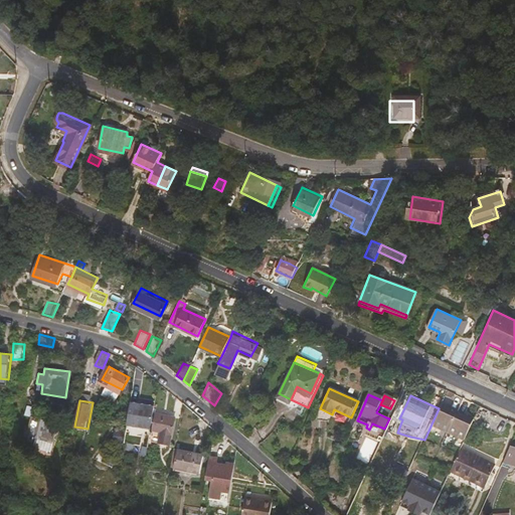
[(151,428),(155,405),(132,401),(129,425),(151,428)]
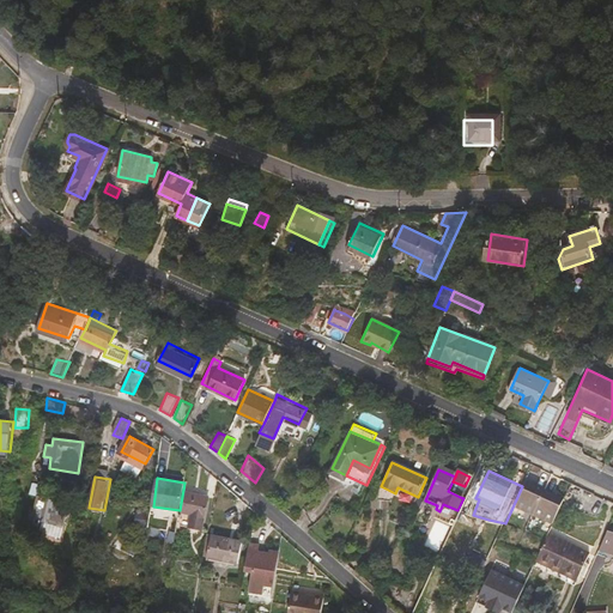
[(448,491),(460,497),(465,486),(453,481),(448,491)]
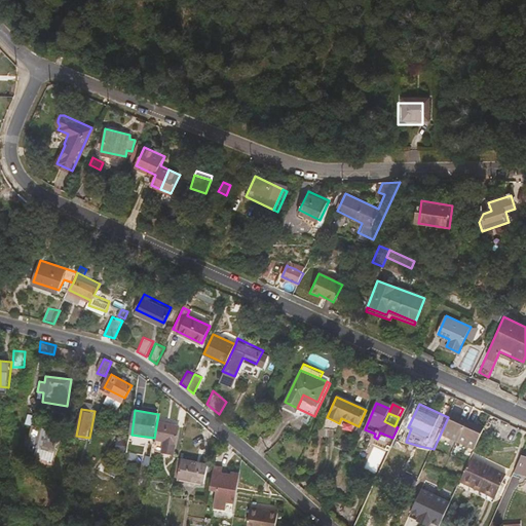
[(459,439),(459,441),(475,448),(484,427),(468,420),(453,413),(445,431),(459,439)]
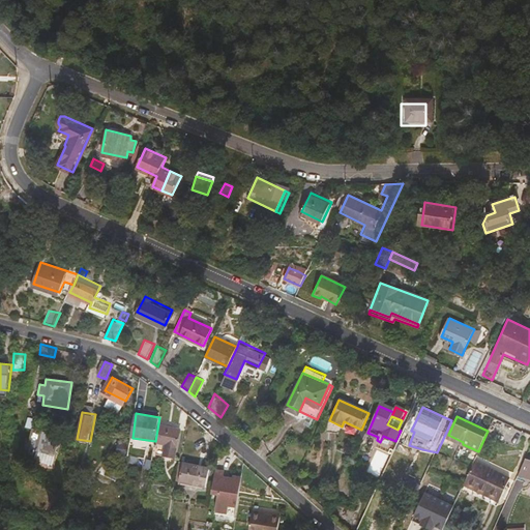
[(35,460),(54,465),(62,435),(33,427),(29,446),(38,448),(35,460)]
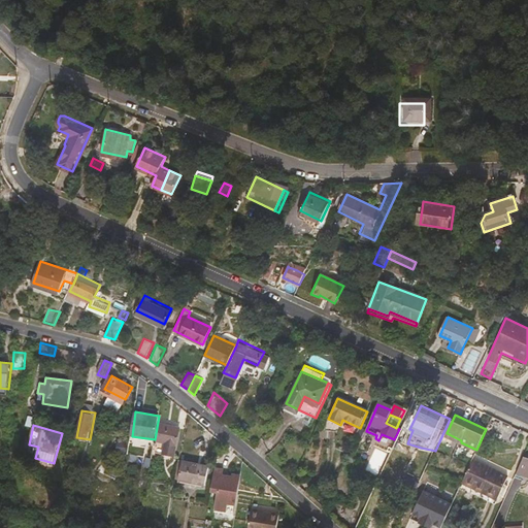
[(160,425),(155,452),(176,455),(180,428),(160,425)]
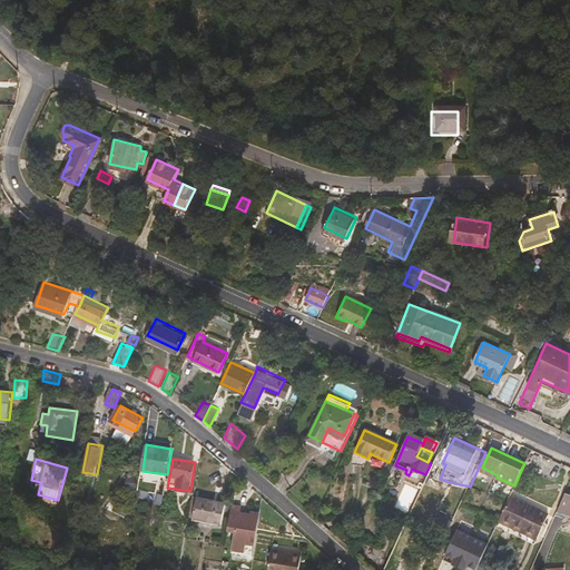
[(404,481),(391,510),(410,519),(422,490),(404,481)]
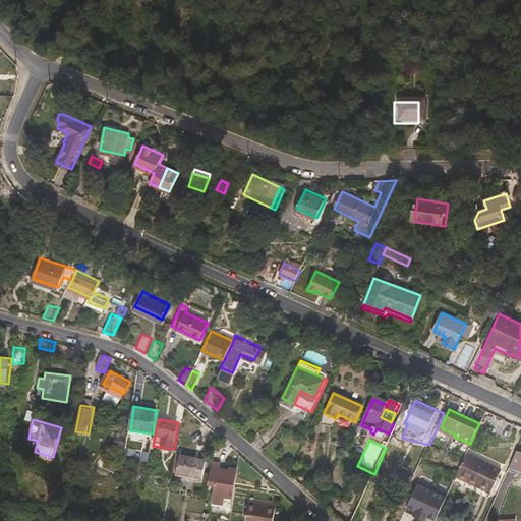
[(520,449),(519,449),(511,466),(520,469),(520,449)]
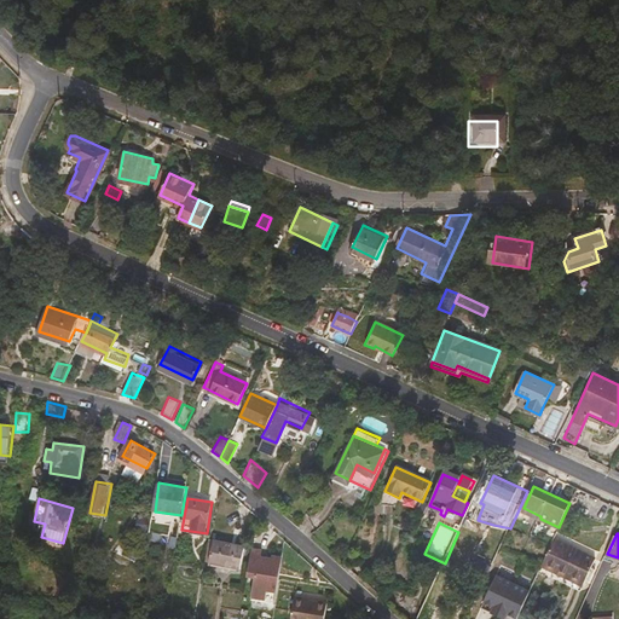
[(555,539),(545,561),(568,572),(566,576),(585,584),(597,557),(555,539)]
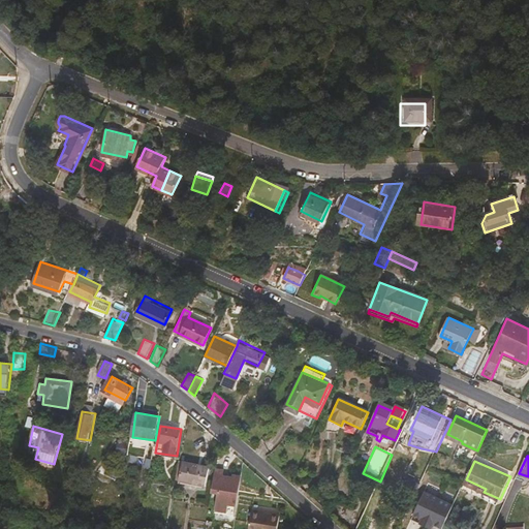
[(180,463),(177,481),(208,486),(210,467),(180,463)]
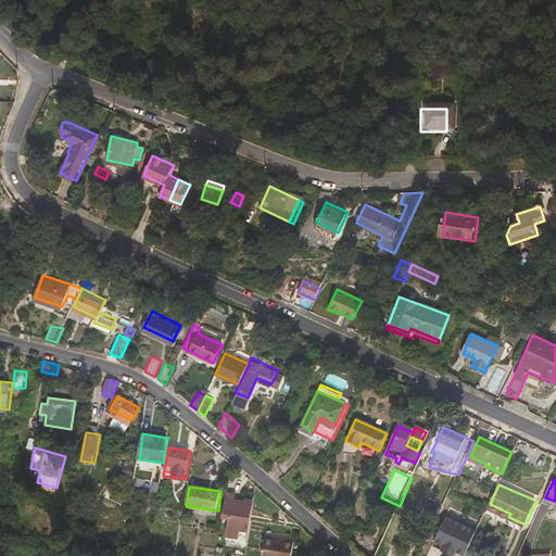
[(227,492),(222,534),(249,539),(254,501),(245,500),(244,502),(235,500),(236,494),(227,492)]
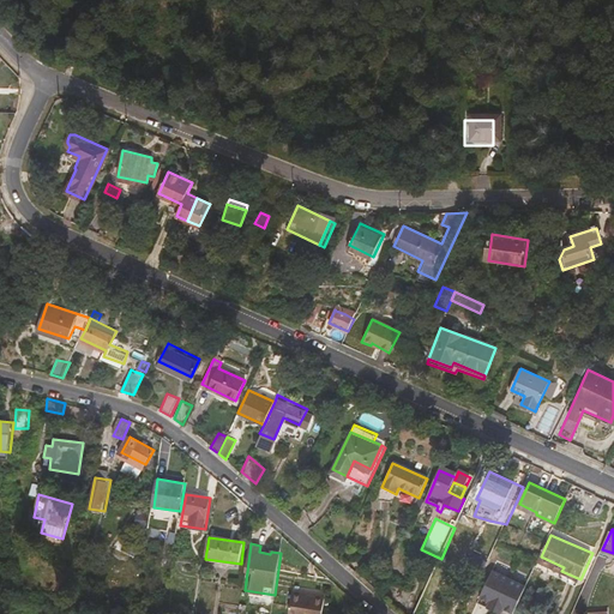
[(600,557),(613,560),(613,553),(602,549),(600,557)]
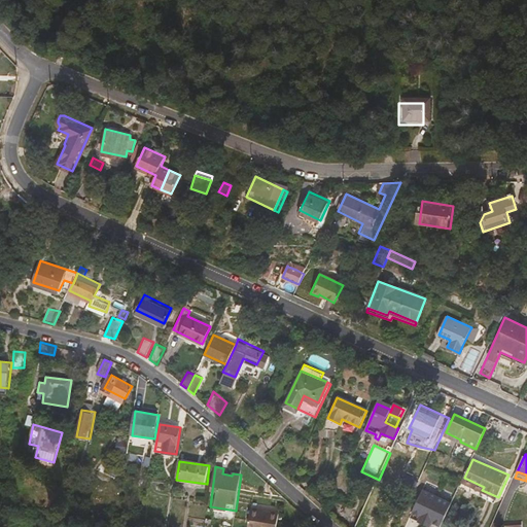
[(464,478),(463,482),(482,490),(484,487),(464,478)]
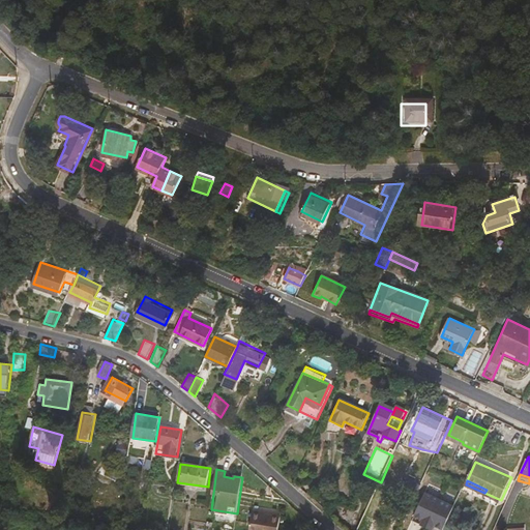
[(406,484),(398,504),(411,509),(420,491),(406,484)]
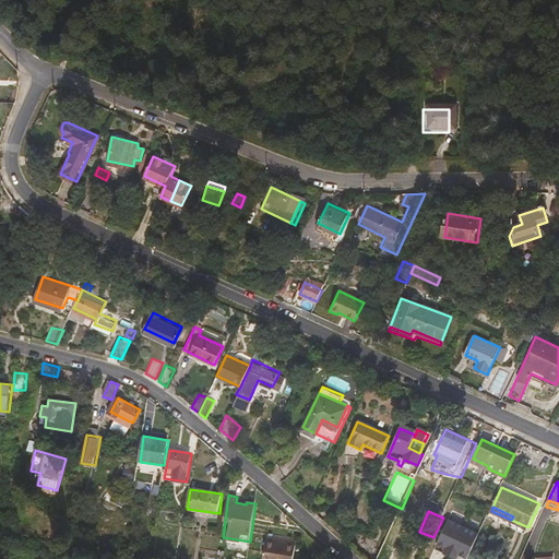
[(450,518),(436,548),(459,558),(467,558),(480,532),(450,518)]
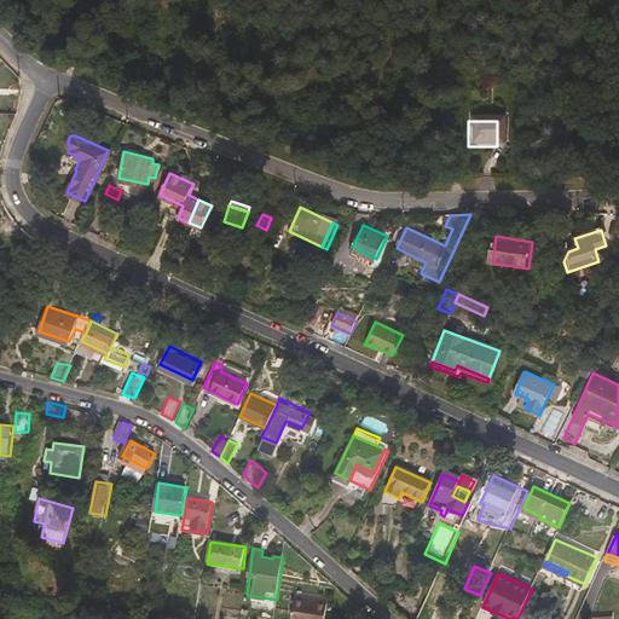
[(585,584),(566,576),(563,582),(582,590),(585,584)]
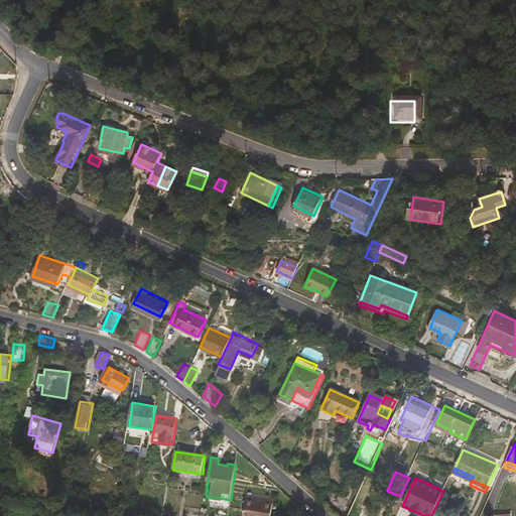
[(383,501),(396,506),(400,496),(387,491),(383,501)]
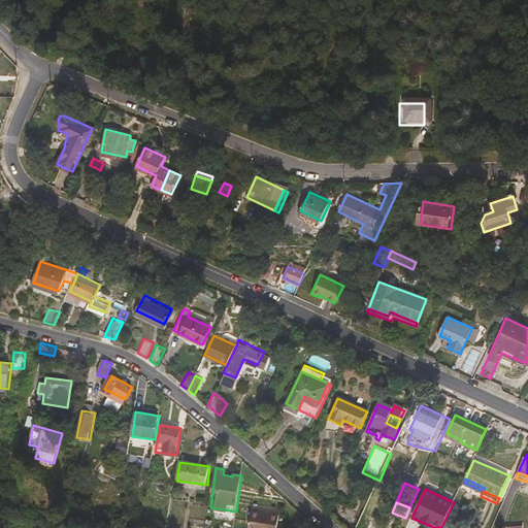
[(278,527),(281,514),(253,509),(250,527),(278,527)]
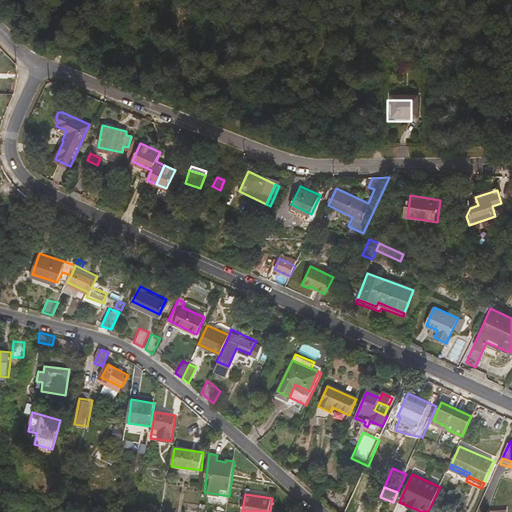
All buildings are outlined.
